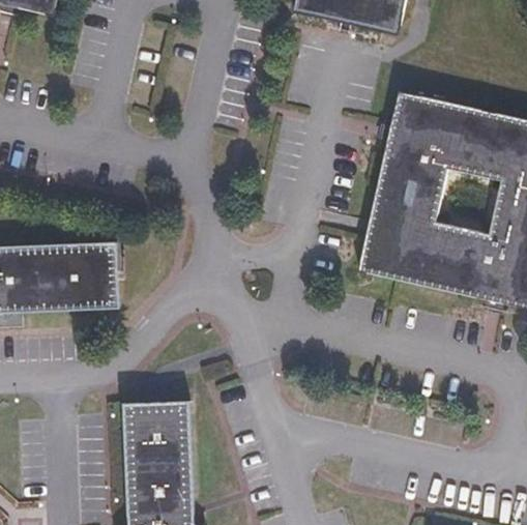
[(4,0),(51,11),(53,0),(4,0)]
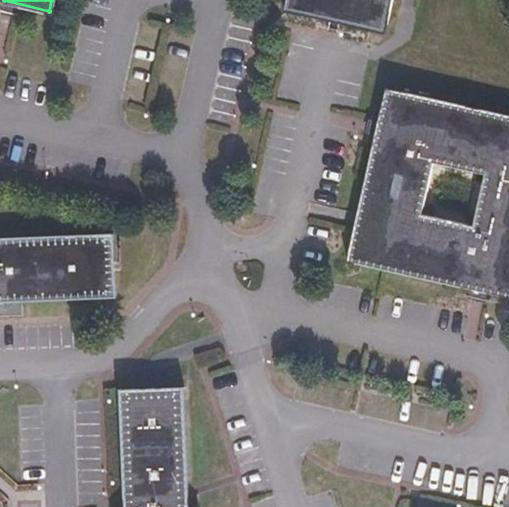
[(282,0),(281,6),(380,28),(386,0),(282,0)]
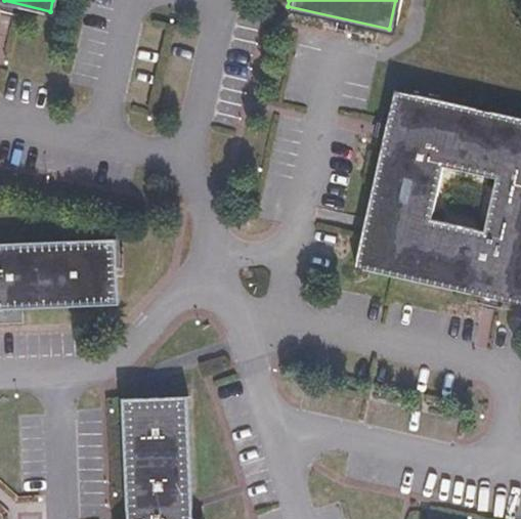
[(520,300),(520,117),(396,91),(356,266),(520,300)]
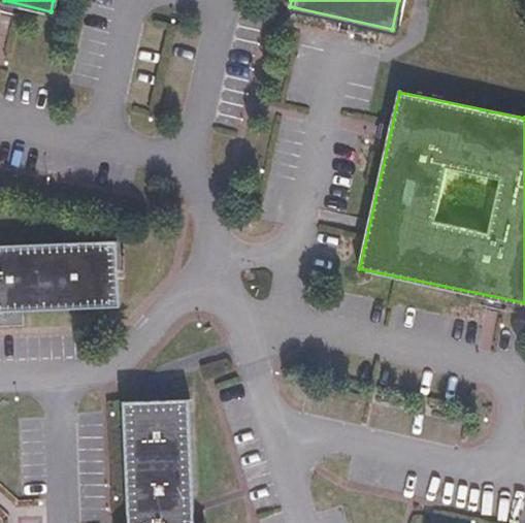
[(0,305),(115,301),(113,240),(0,243),(0,305)]
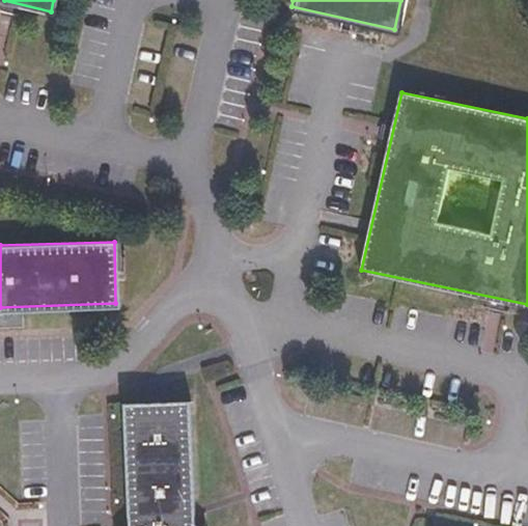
[(198,525),(191,519),(186,398),(120,398),(128,521),(122,525),(198,525)]
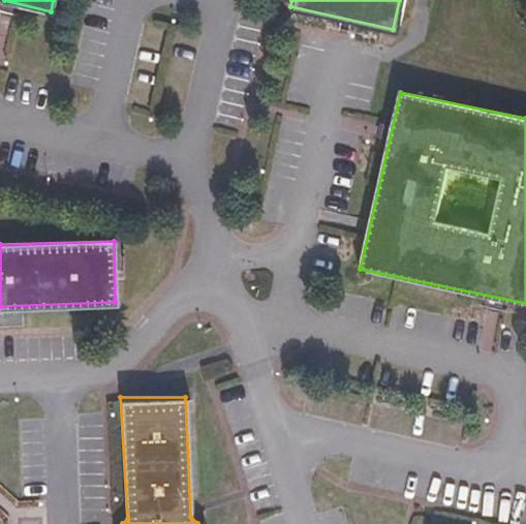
All buildings are outlined.
